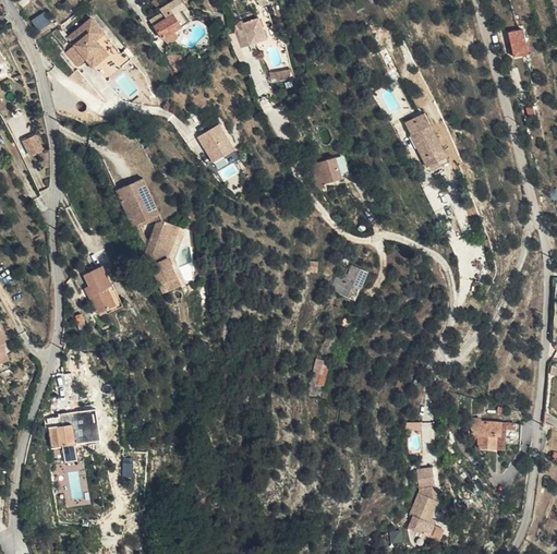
[(174,1),(158,13),(159,14),(157,15),(159,19),(147,27),(160,45),(184,26),(176,14),(182,10),(174,1)]
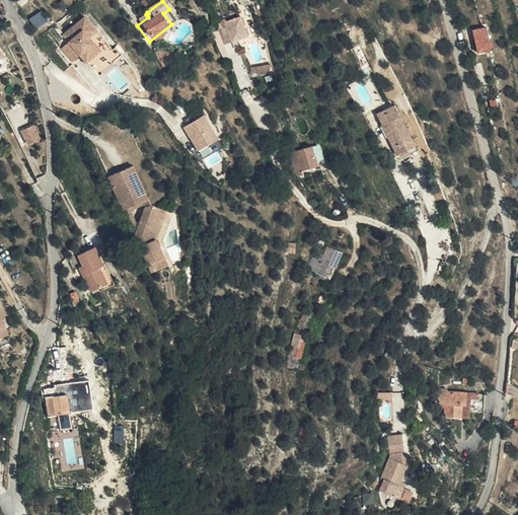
[(148,13),(147,12),(142,5),(138,8),(144,16),(146,14),(148,13)]
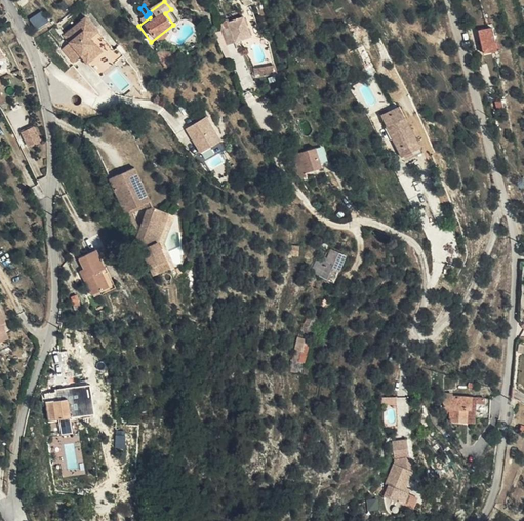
[(249,11),(233,17),(241,38),(256,32),(249,11)]
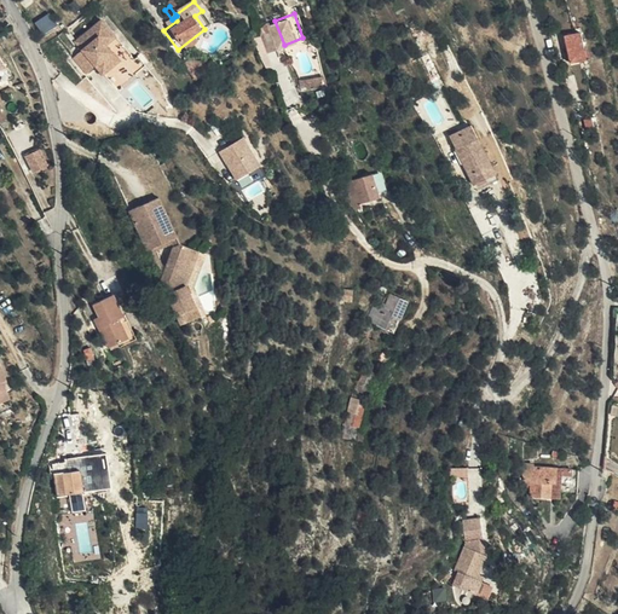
[(44,36),(58,29),(52,17),(39,24),(44,36)]
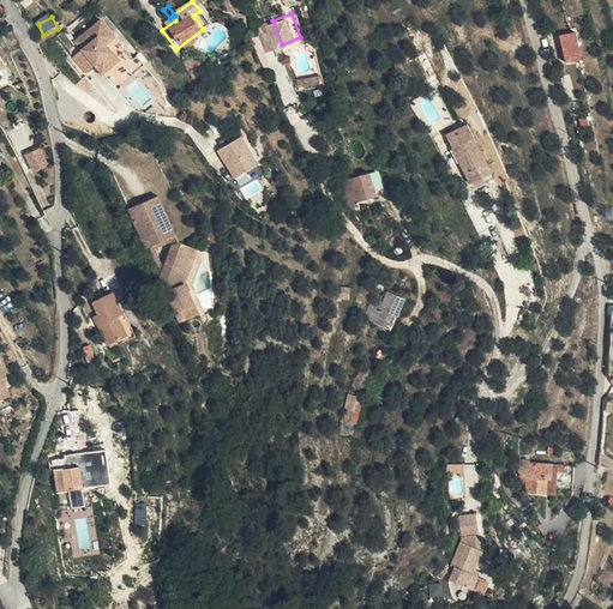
[(101,50),(109,43),(96,26),(71,48),(77,56),(68,64),(80,79),(90,72),(96,80),(113,66),(101,50)]
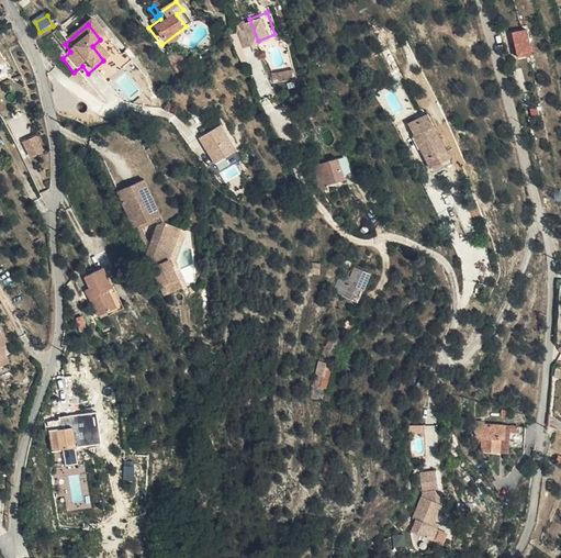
[(114,57),(100,40),(92,46),(103,60),(107,64),(114,57)]
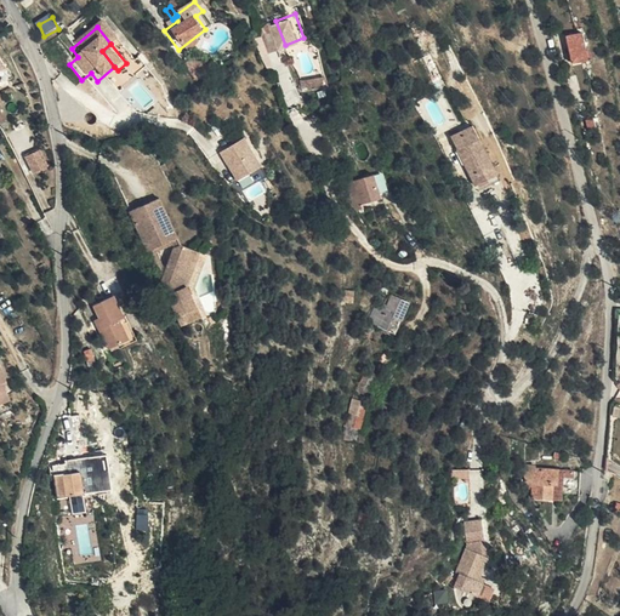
[(590,73),(582,46),(568,50),(574,77),(590,73)]
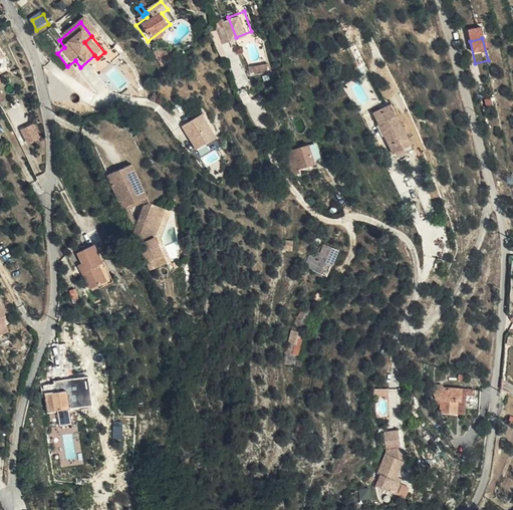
[(401,137),(409,134),(391,96),(371,106),(376,115),(379,114),(386,126),(383,129),(393,147),(403,142),(401,137)]
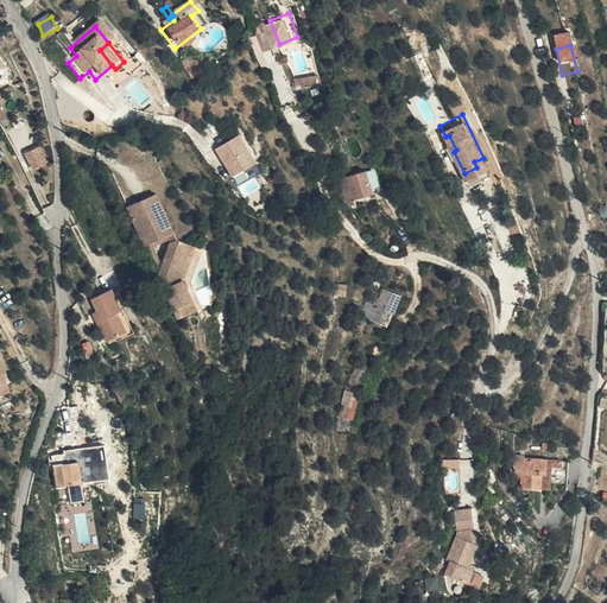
[(242,132),(217,146),(234,176),(258,162),(242,132)]
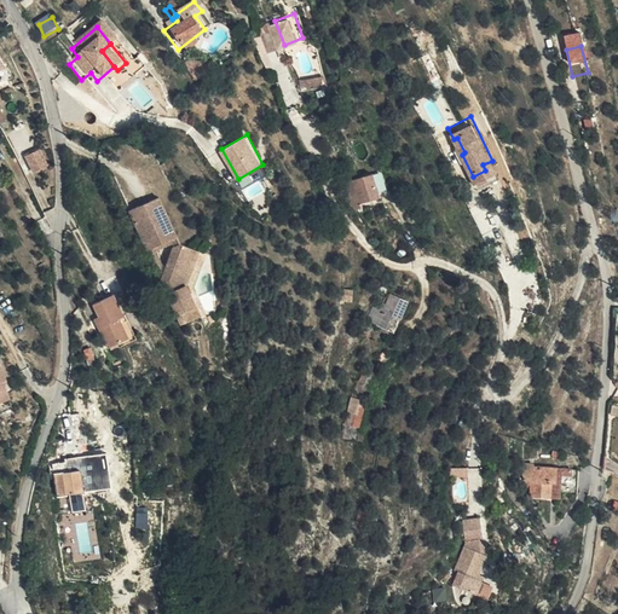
[(38,154),(26,161),(33,175),(45,168),(38,154)]
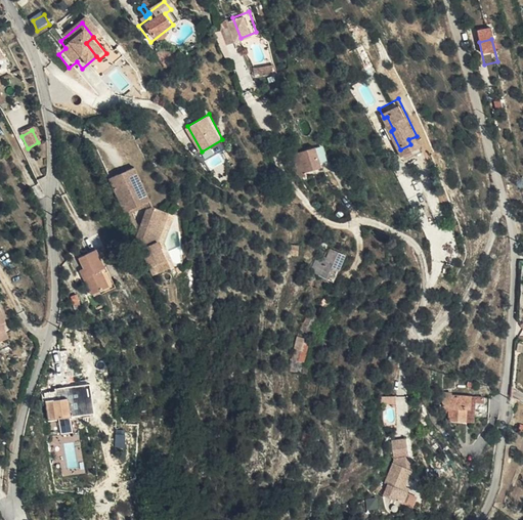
[(421,145),(417,136),(408,139),(410,144),(400,149),(403,155),(421,145)]
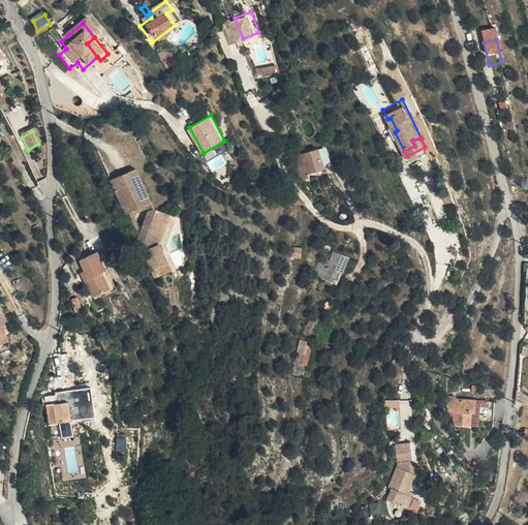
[(324,168),(319,148),(294,156),(303,184),(311,181),(309,174),(324,168)]
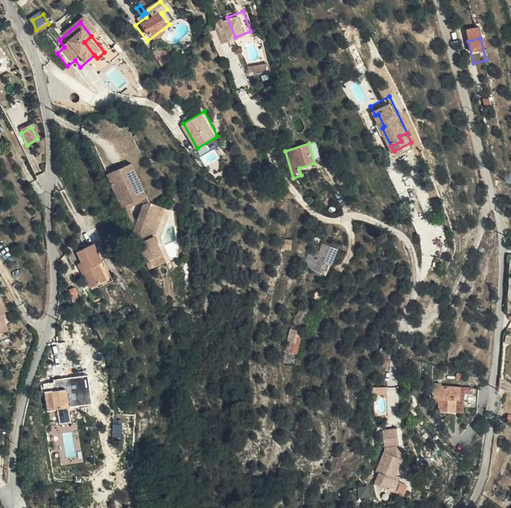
[(140,201),(145,198),(131,163),(106,174),(120,209),(127,206),(140,201)]
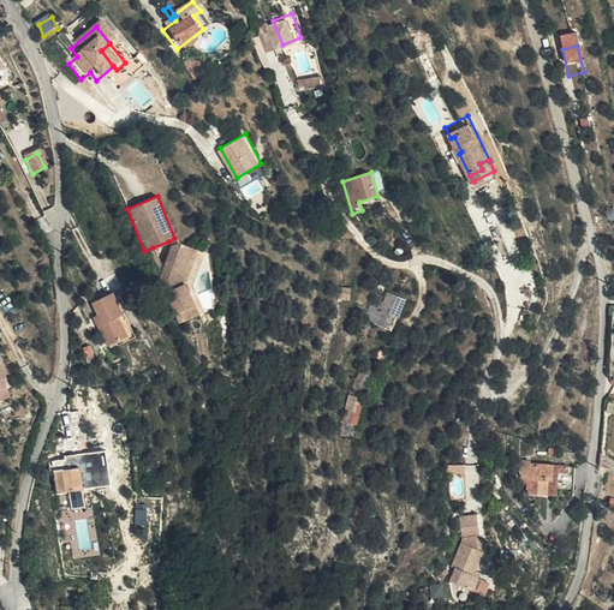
[(171,246),(168,241),(153,247),(155,253),(171,246)]
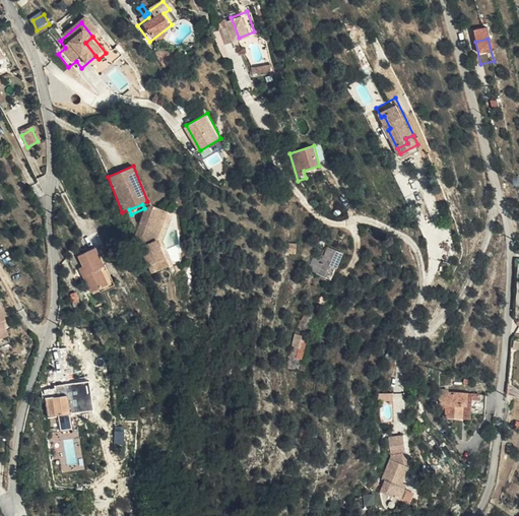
[(154,208),(150,208),(145,210),(136,227),(132,233),(153,274),(171,265),(158,240),(153,239),(156,219),(153,219),(154,208)]
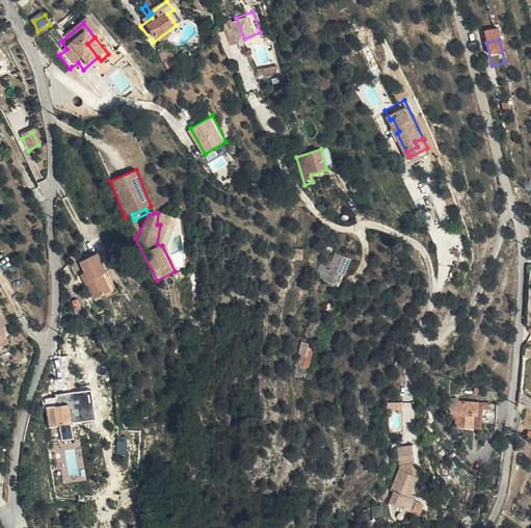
[(165,214),(158,213),(157,225),(160,225),(164,226),(165,214)]
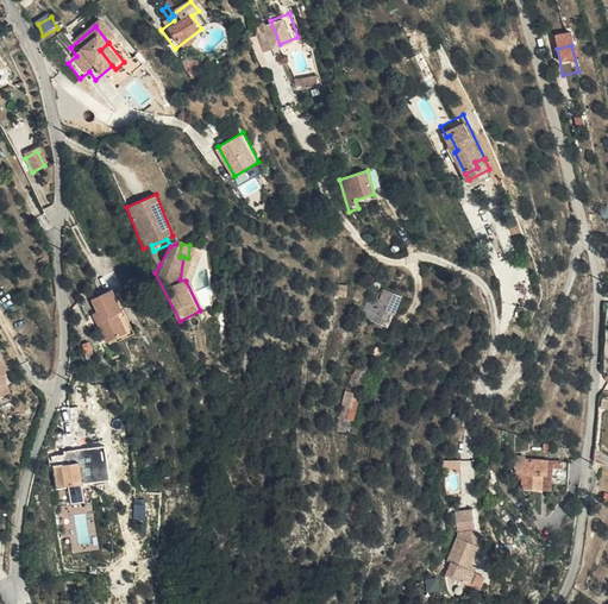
[(151,245),(143,249),(155,272),(160,265),(154,251),(151,245)]
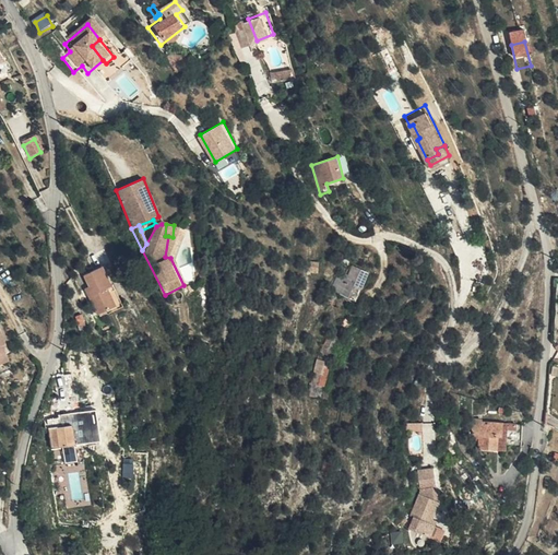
[(103,266),(98,268),(106,279),(109,285),(109,286),(111,285),(110,284),(103,266)]
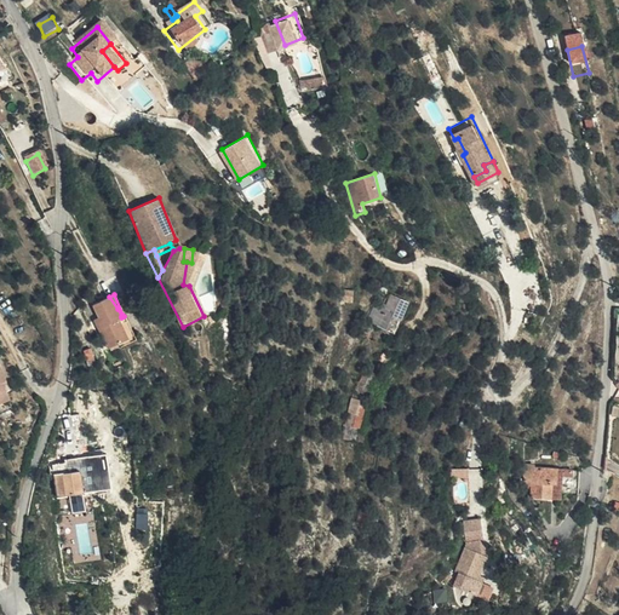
[(391,317),(399,320),(407,303),(391,294),(377,326),(385,331),(391,317)]
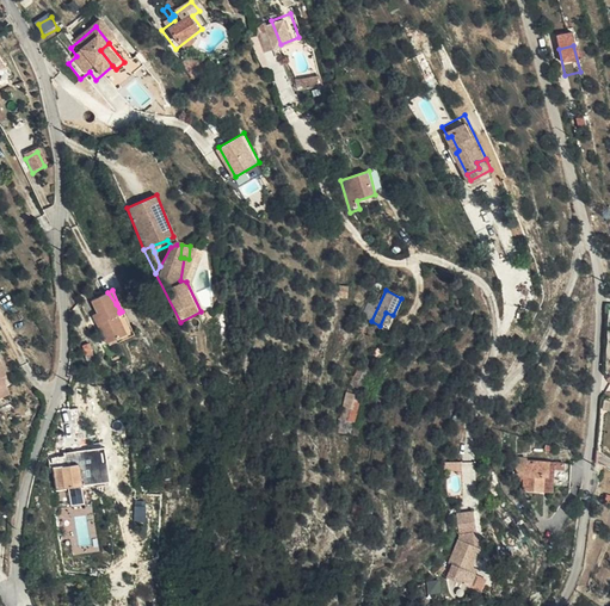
[(116,304),(108,292),(92,300),(97,311),(102,321),(97,323),(106,344),(116,339),(127,334),(117,314),(119,313),(119,311),(116,304)]
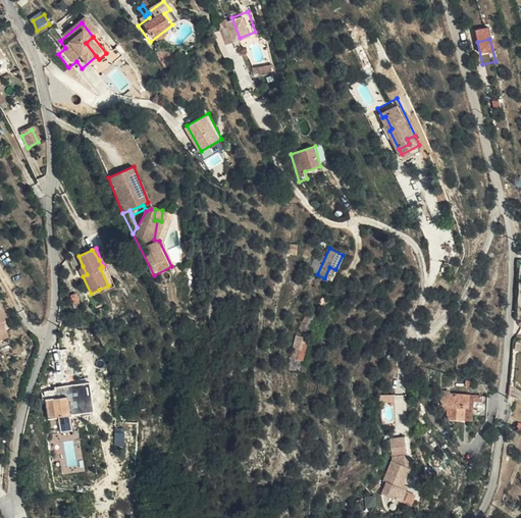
[(107,277),(111,289),(115,287),(105,264),(103,265),(104,266),(102,267),(107,277)]
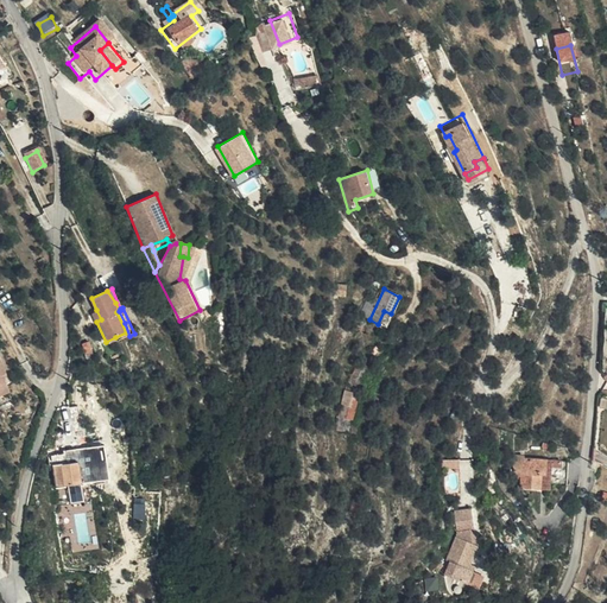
[(117,342),(130,336),(125,323),(119,311),(117,312),(126,332),(115,337),(117,342)]
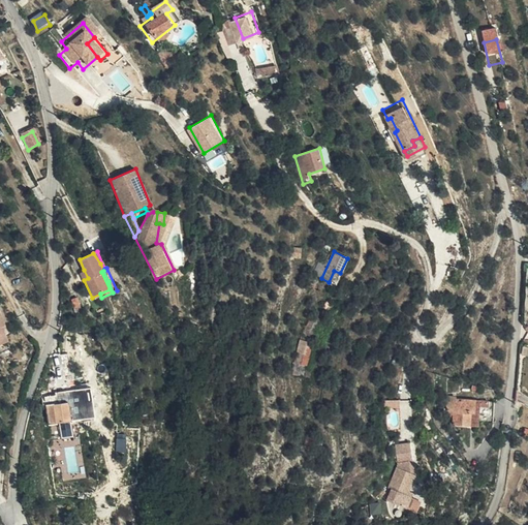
[(335,284),(340,273),(334,271),(329,282),(335,284)]
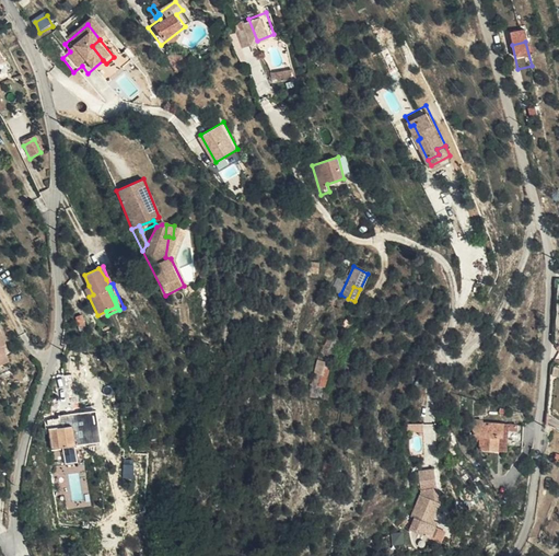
[(7,348),(10,346),(3,331),(0,332),(0,369),(12,365),(9,356),(7,348)]
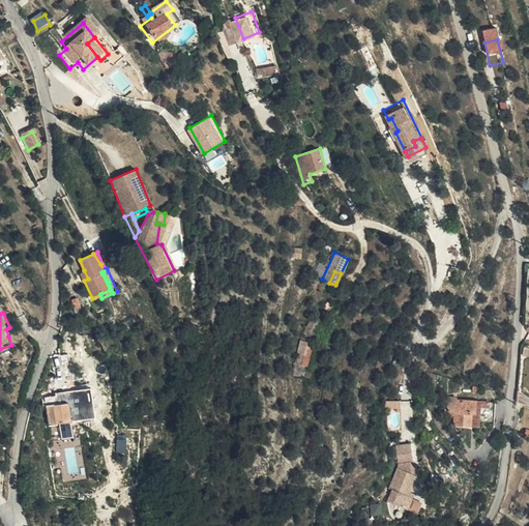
[(307,380),(313,345),(300,343),(295,378),(307,380)]
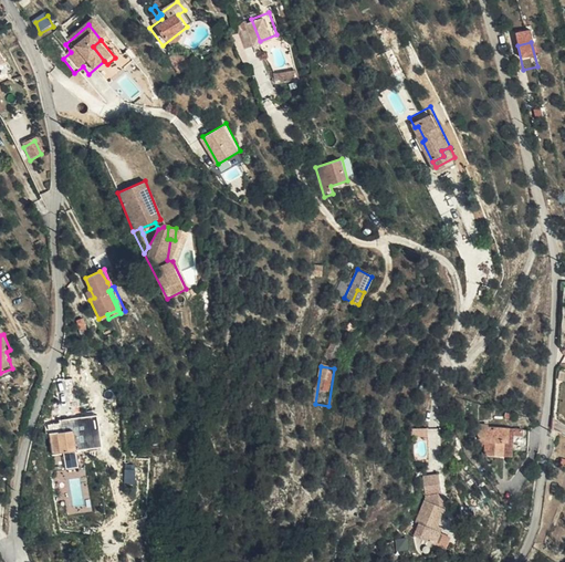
[(484,440),(485,430),(487,426),(475,424),(473,439),(479,439),(484,440)]
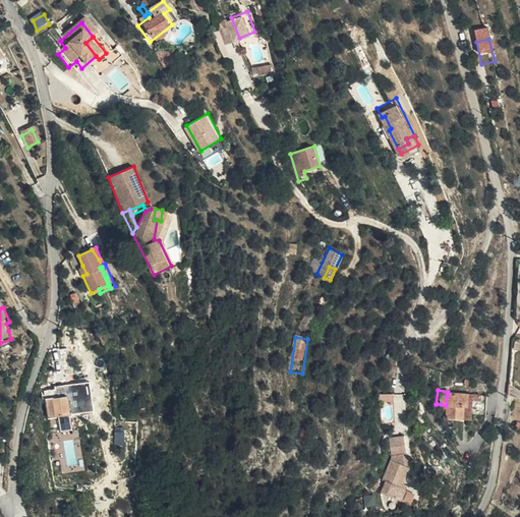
[(467,400),(447,396),(446,405),(445,410),(443,421),(458,424),(459,420),(460,409),(465,410),(467,400)]
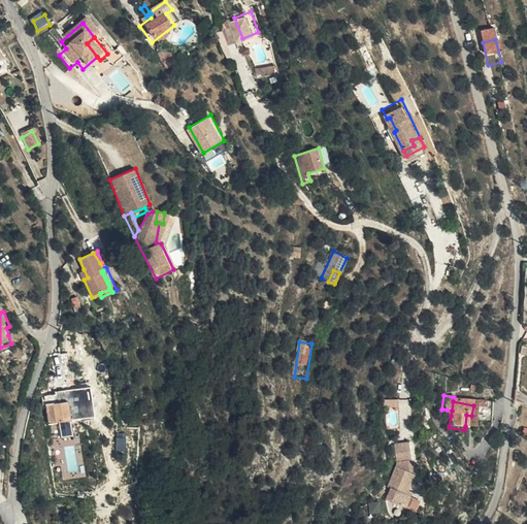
[(65,406),(42,408),(44,429),(67,425),(65,406)]
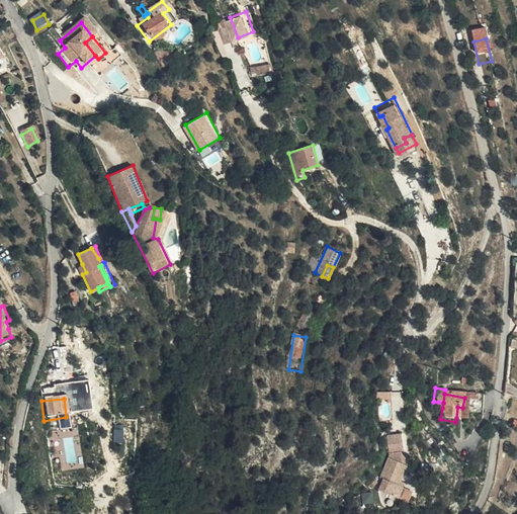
[(470,400),(466,419),(481,422),(484,402),(470,400)]
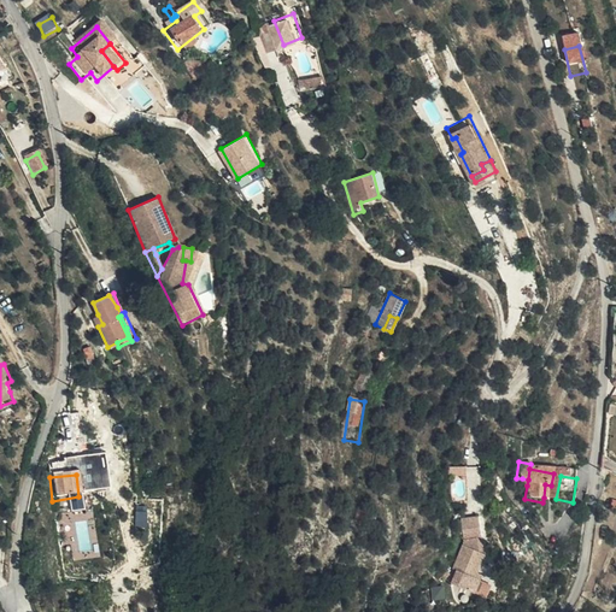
[(451,531),(469,533),(470,512),(452,511),(451,531)]
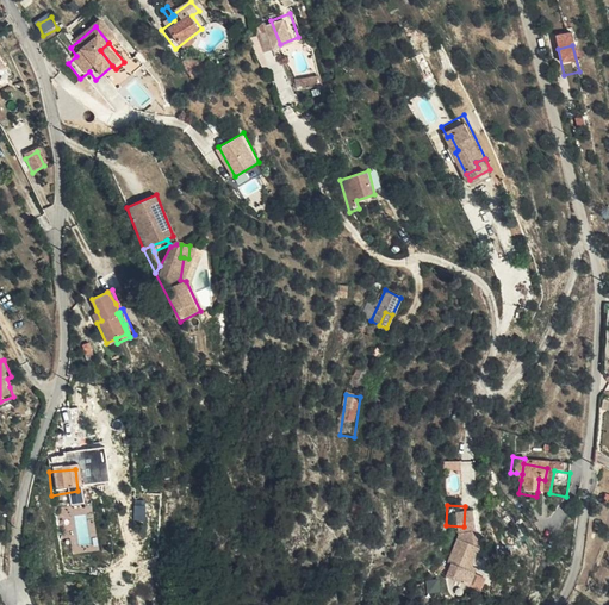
[(452,582),(460,567),(455,565),(459,559),(466,546),(447,535),(435,555),(439,556),(433,571),(452,582)]
